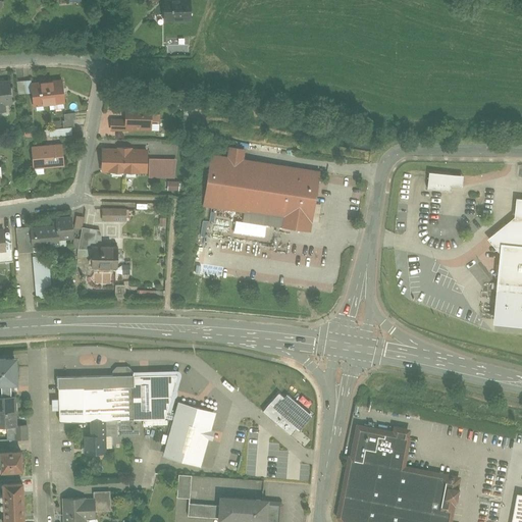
[(191,0),(162,0),(163,20),(191,20),(191,0)]
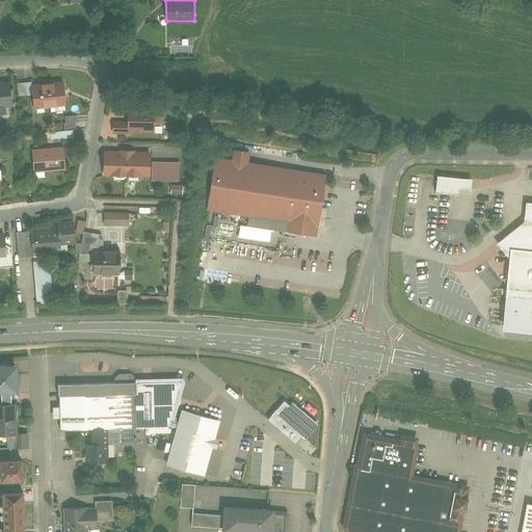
[(0,79),(0,113),(6,113),(5,106),(14,105),(10,78),(0,79)]
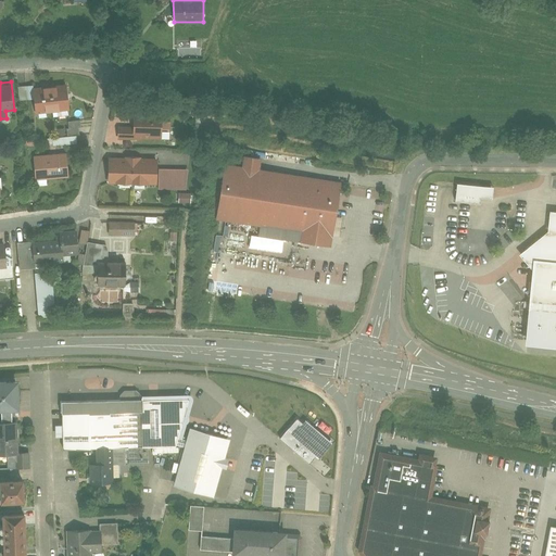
[(66,83),(34,86),(34,85),(26,86),(27,100),(35,100),(36,114),(47,113),(47,111),(59,110),(59,112),(70,111),(66,83)]
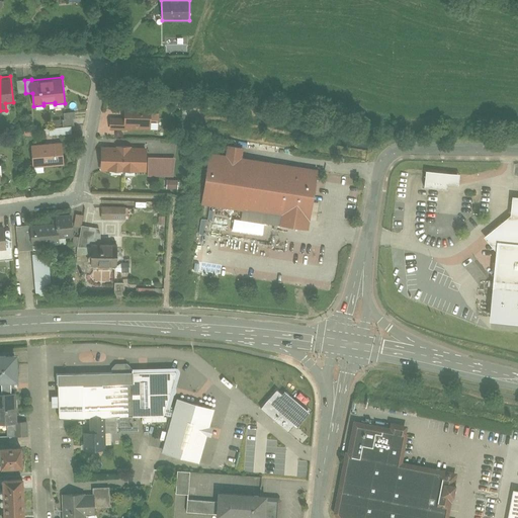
[(17,94),(25,93),(24,80),(16,80),(17,94)]
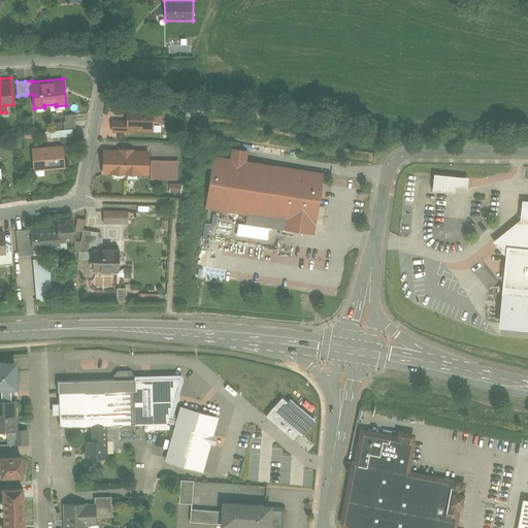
[(167,95),(167,105),(176,105),(175,95),(167,95)]
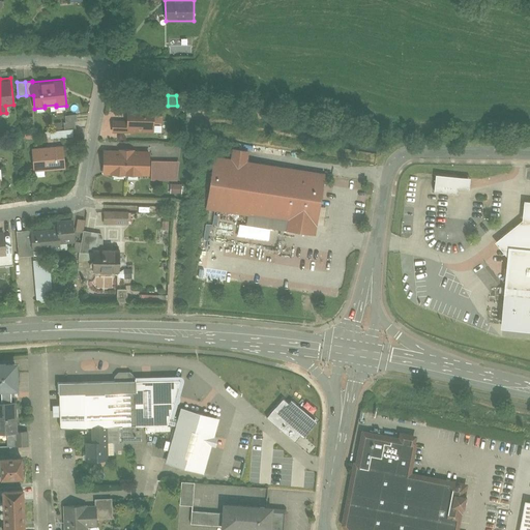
[(112,119),(112,133),(162,134),(163,106),(127,105),(127,119),(112,119)]
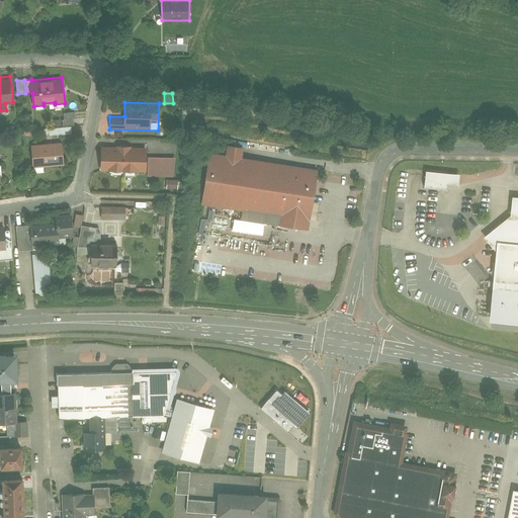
[(63,126),(71,125),(76,125),(74,111),(64,112),(64,119),(62,119),(63,126)]
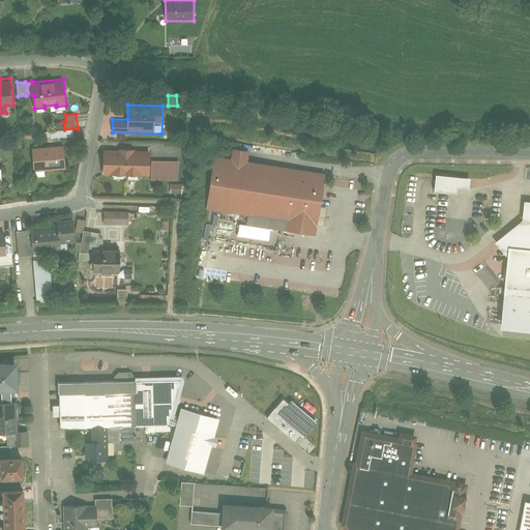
[(45,131),(46,139),(72,136),(72,128),(64,129),(45,131)]
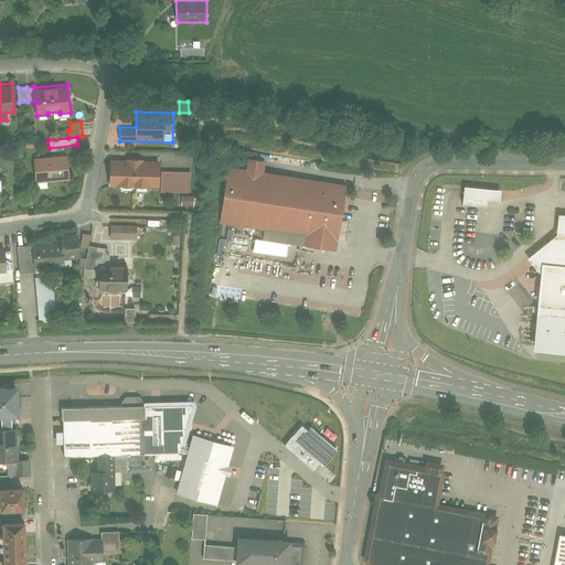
[(36,183),(67,180),(65,155),(34,157),(36,183)]
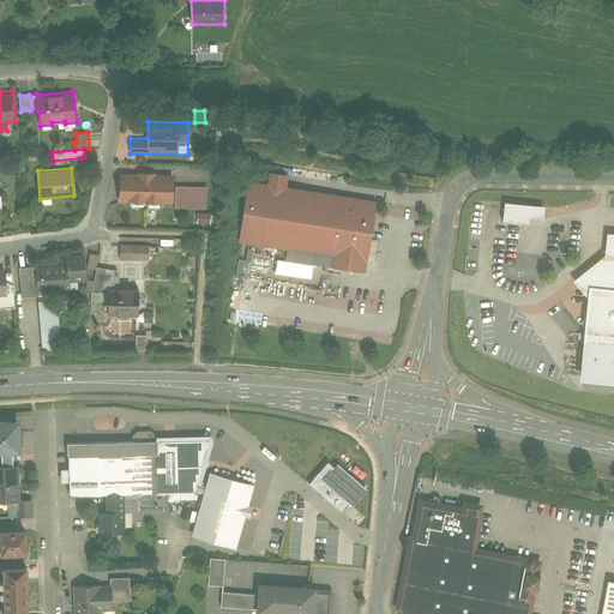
[(365,272),(375,200),(287,187),(288,174),(269,170),(266,184),(247,181),(238,242),(331,258),(329,266),(365,272)]
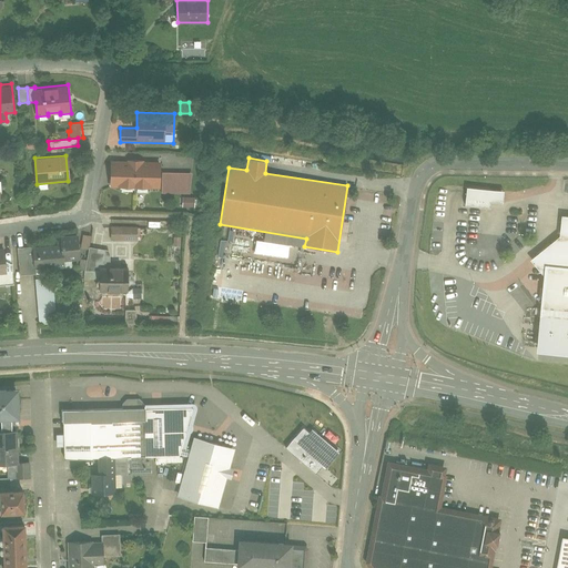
[(127,160),(110,159),(109,188),(160,190),(160,194),(190,195),(192,172),(161,171),(161,161),(144,161),(144,159),(128,159),(127,160)]
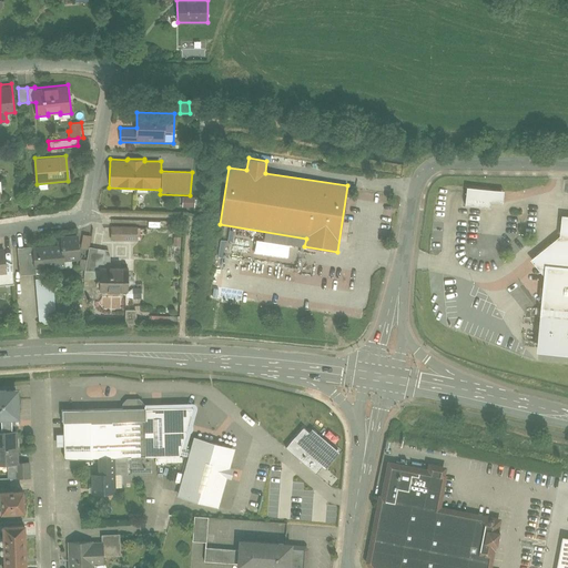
[(501,189),(463,184),(460,206),(486,210),(487,201),(500,202),(501,189)]
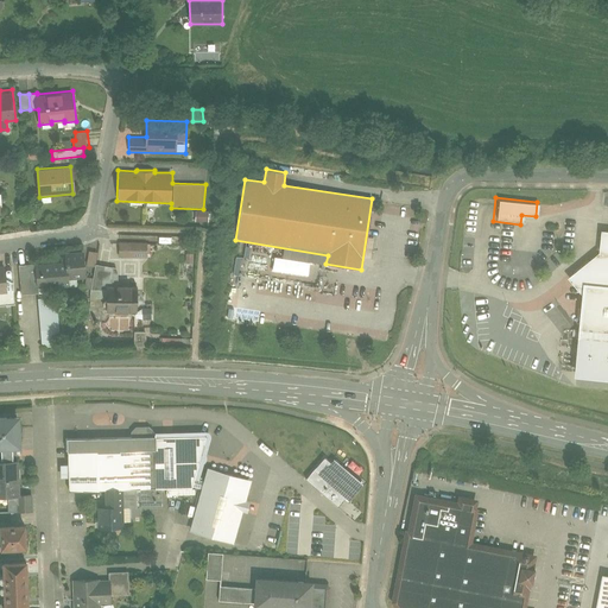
[(207,213),(196,211),(195,222),(207,222),(207,213)]
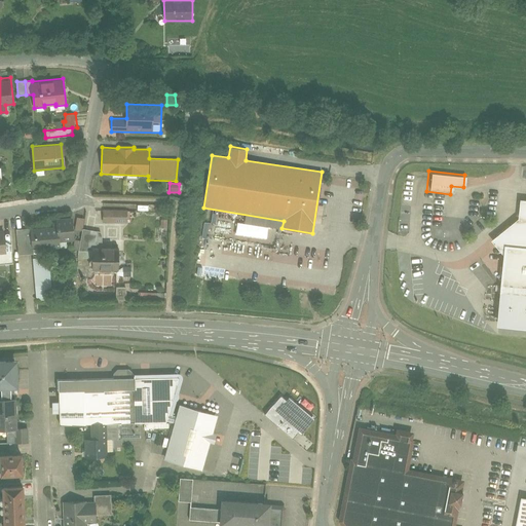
[(525,289),(525,198),(523,198),(521,218),(494,239),(506,255),(503,288),(525,289)]
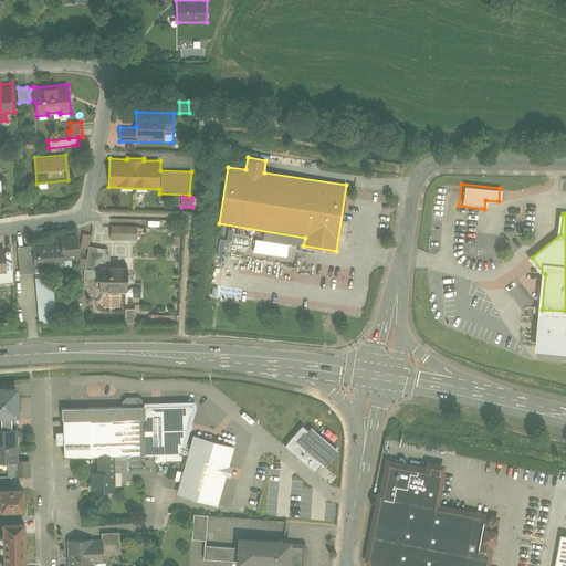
[(139,224),(111,224),(109,241),(139,241),(139,224)]
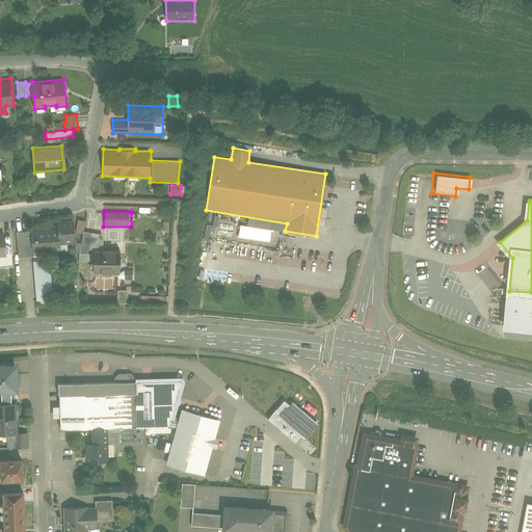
[(57,220),(57,229),(16,232),(18,259),(32,257),(32,253),(59,250),(59,246),(75,244),(73,219),(57,220)]
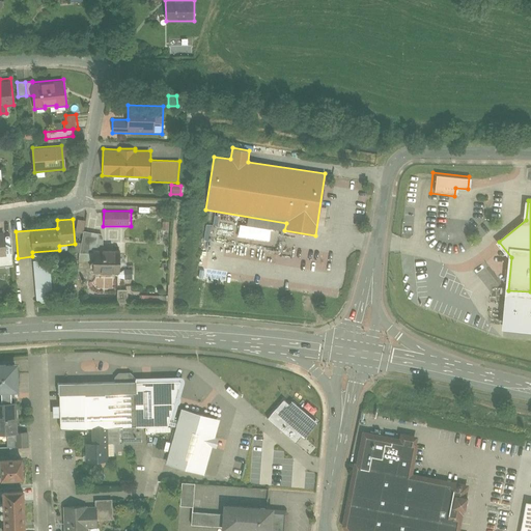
[(82,234),(83,231),(85,220),(77,219),(75,233),(82,234)]
